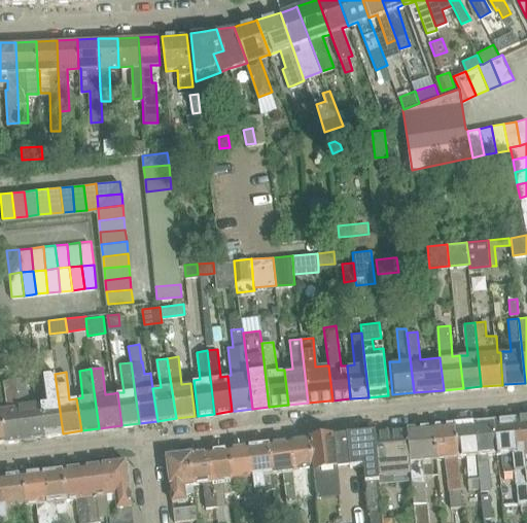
[(46,403),(41,404),(45,436),(63,433),(55,374),(43,375),(46,403)]
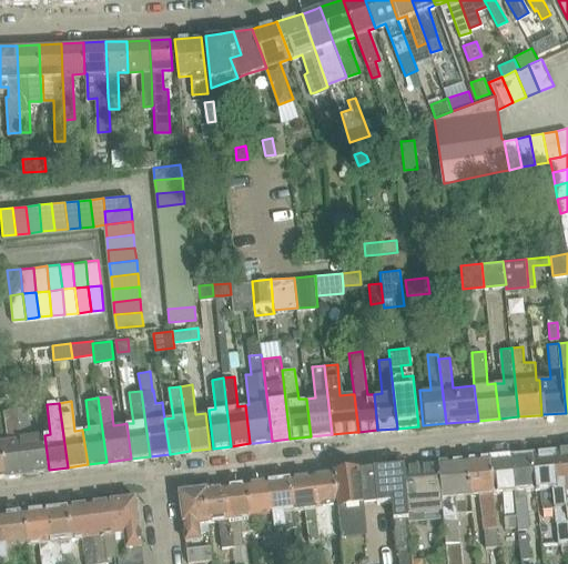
[(28,406),(16,408),(24,473),(49,470),(44,435),(40,435),(31,436),(28,406)]
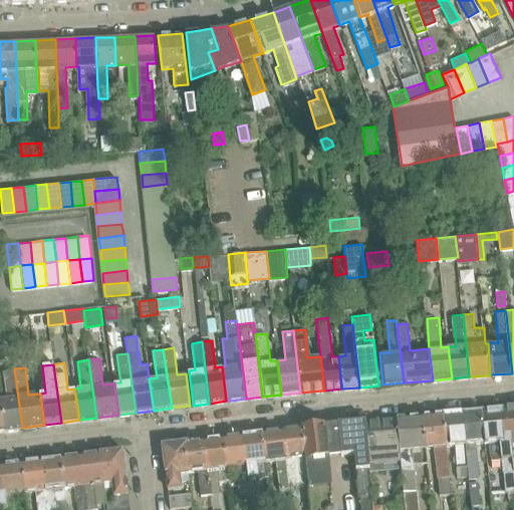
[(5,430),(22,428),(14,368),(4,370),(7,398),(0,399),(5,430)]
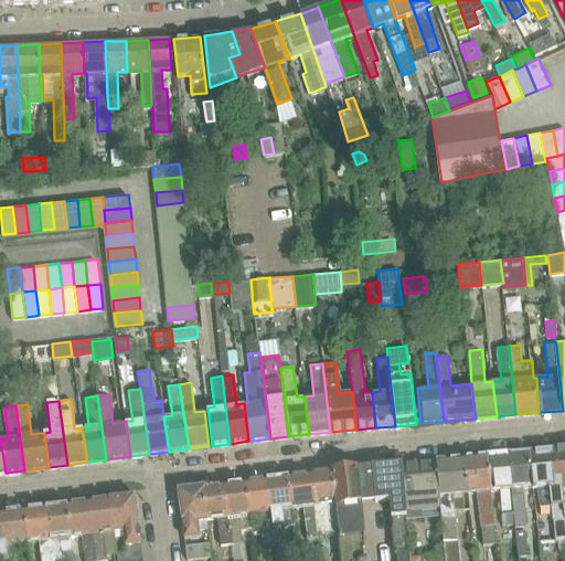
[(535,448),(531,450),(533,485),(539,485),(540,504),(552,504),(553,518),(554,518),(555,540),(558,540),(558,548),(564,547),(564,516),(557,446),(535,448)]
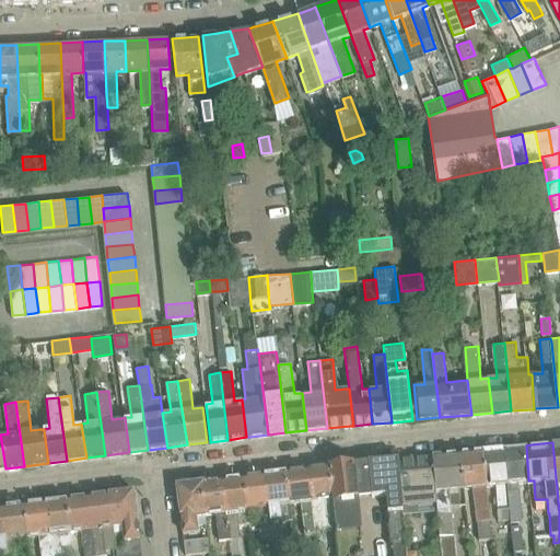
[(528,481),(526,446),(504,447),(510,507),(511,518),(511,521),(522,520),(518,482),(528,481)]
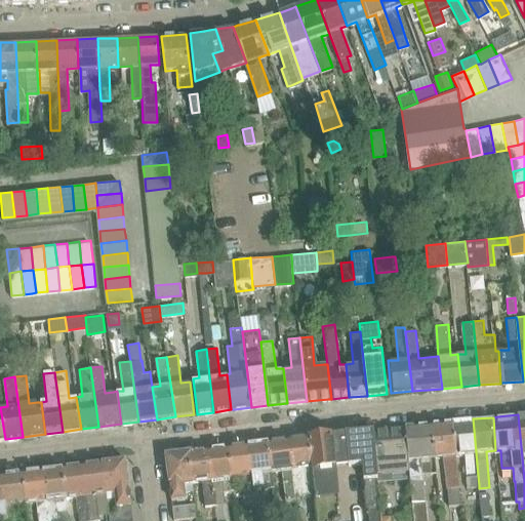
[(478,475),(473,418),(453,421),(456,453),(466,453),(469,486),(479,485),(478,475)]
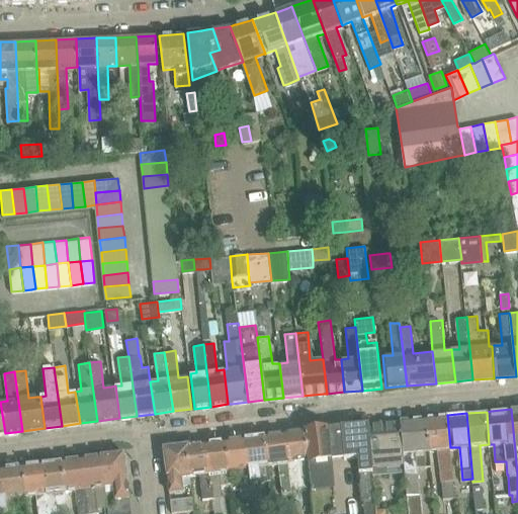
[(447,415),(425,417),(428,450),(438,449),(443,498),(456,497),(450,447),(447,415)]
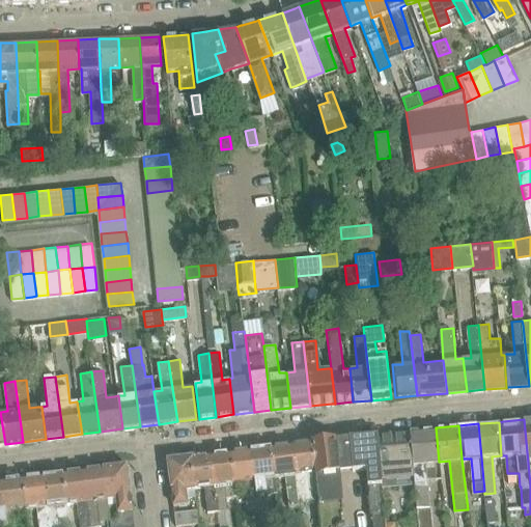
[(431,428),(409,430),(414,483),(416,507),(417,526),(431,526),(430,506),(428,506),(426,477),(436,476),(435,463),(439,462),(436,427),(431,428)]
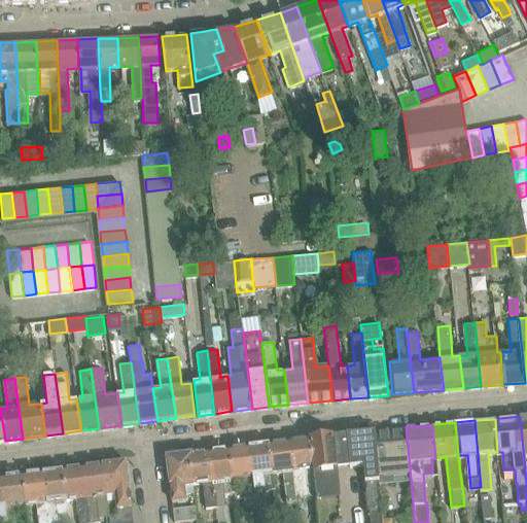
[(406,426),(375,429),(378,460),(379,460),(380,483),(411,480),(406,426)]
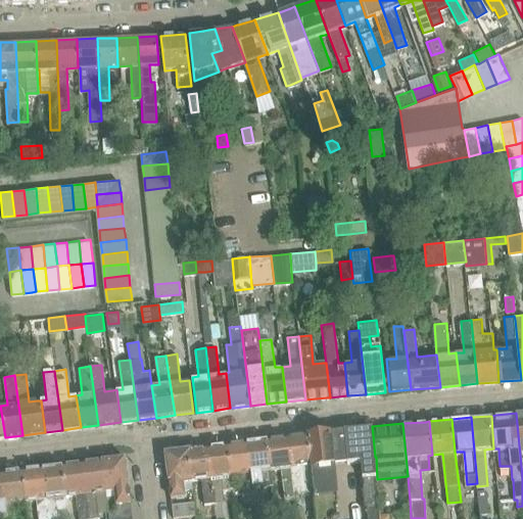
[(344,430),(337,430),(341,459),(362,457),(367,512),(379,511),(377,492),(379,492),(377,479),(376,457),(375,457),(372,426),(343,429),(344,430)]
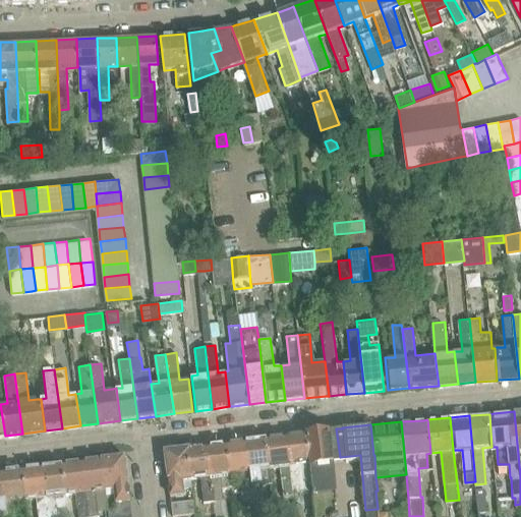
[(304,432),(310,480),(314,516),(329,516),(329,512),(337,511),(332,458),(340,457),(336,428),(330,429),(330,428),(304,432)]
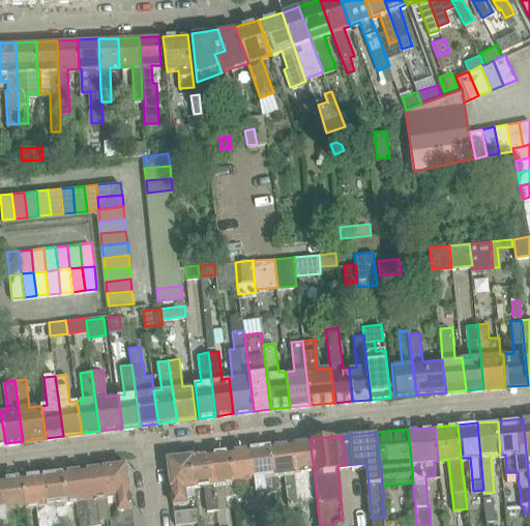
[(310,439),(290,441),(297,498),(307,497),(306,490),(316,489),(310,439)]
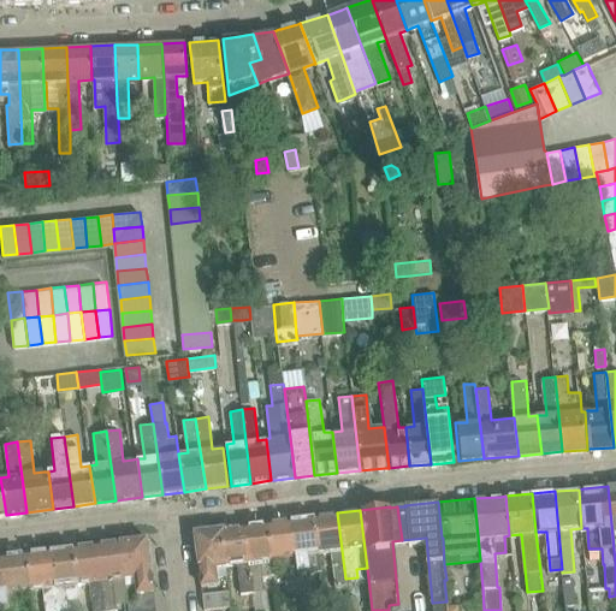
[(337,512),(315,516),(320,552),(331,551),(332,564),(333,564),(336,586),(345,585),(345,579),(337,512)]
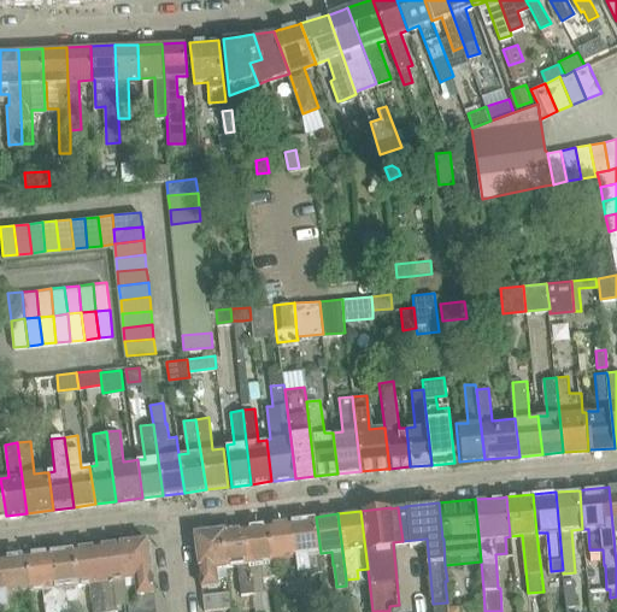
[(316,517),(292,519),(300,586),(303,611),(313,611),(310,572),(323,570),(321,553),(316,517)]
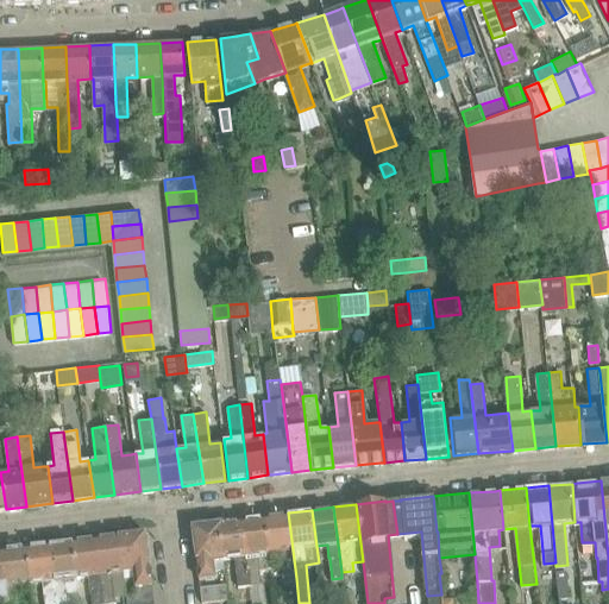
[(296,578),(288,513),(264,516),(269,552),(281,551),(283,565),(283,564),(286,579),(296,578)]
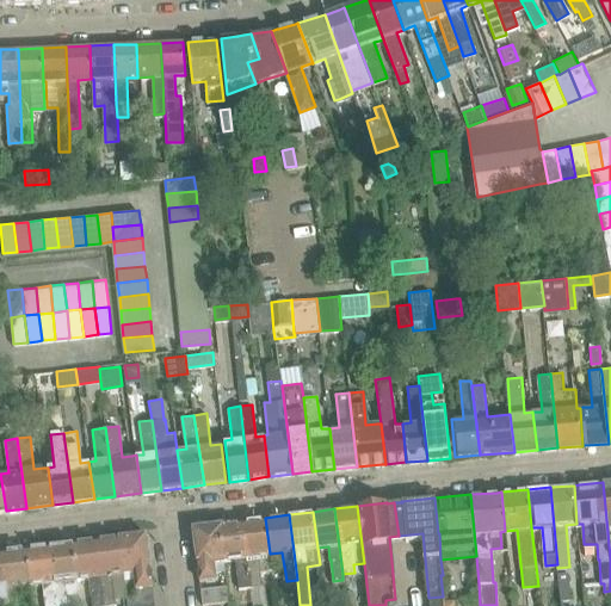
[(270,554),(265,518),(242,520),(251,585),(263,583),(261,572),(272,570),(270,554)]
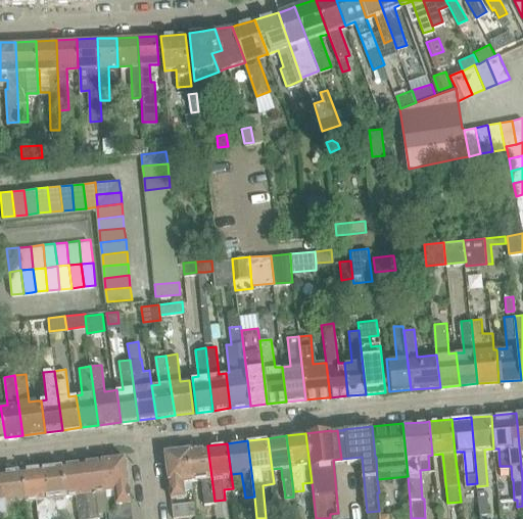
[(215,501),(207,445),(187,449),(191,479),(201,478),(202,490),(203,490),(205,502),(215,501)]
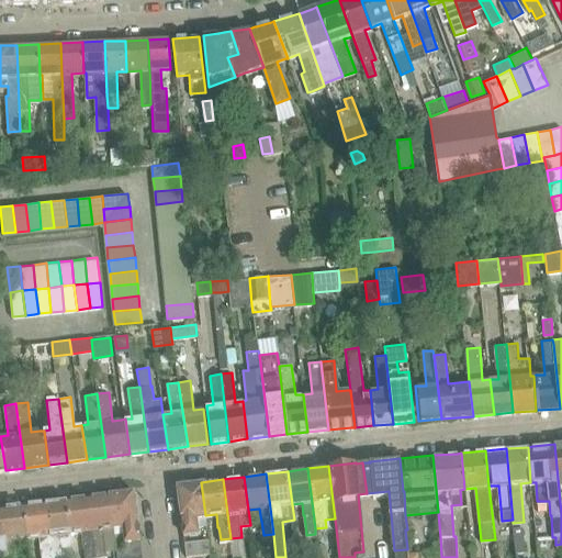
[(183,484),(177,486),(183,534),(198,532),(199,532),(199,525),(206,524),(205,515),(201,482),(183,484)]
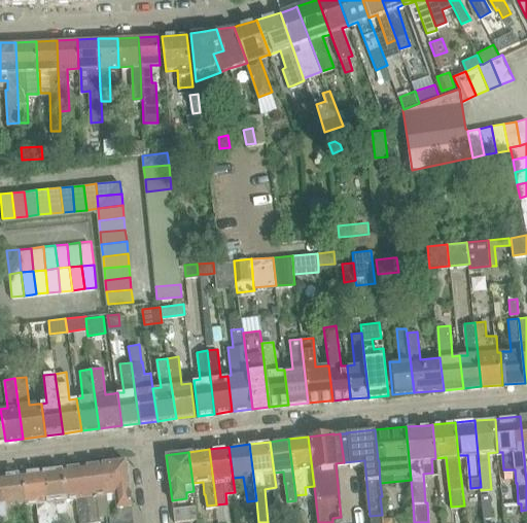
[(111,461),(102,462),(106,493),(115,492),(115,497),(116,507),(117,507),(118,513),(109,514),(109,522),(133,522),(126,460),(111,461)]
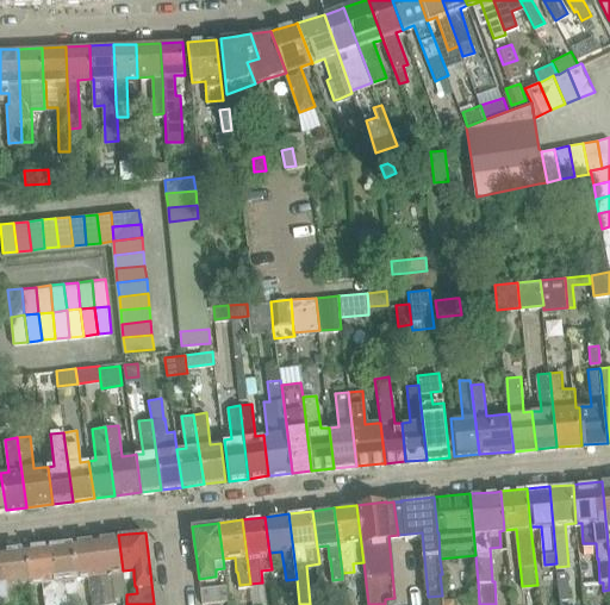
[(118,535),(95,538),(104,604),(112,604),(112,603),(114,603),(113,596),(111,573),(123,571),(118,535)]
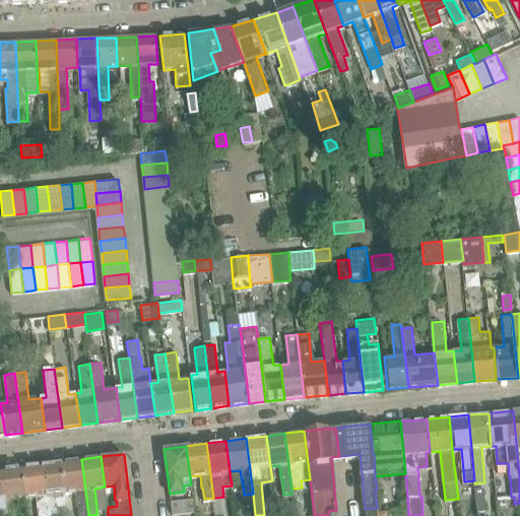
[(88,515),(81,459),(61,461),(65,492),(75,491),(76,504),(77,504),(78,515),(88,515)]
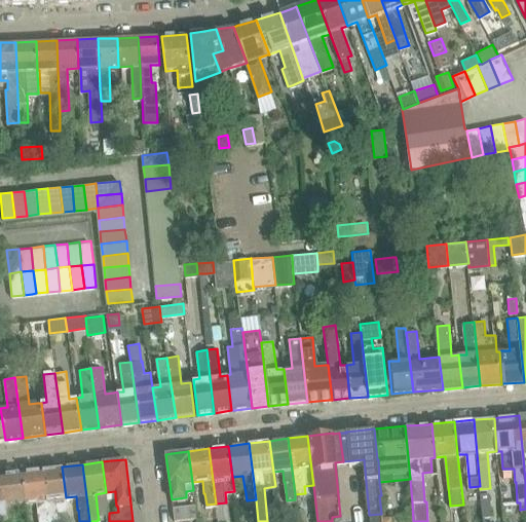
[(62,467),(42,470),(48,521),(59,521),(58,512),(68,511),(66,497),(62,467)]
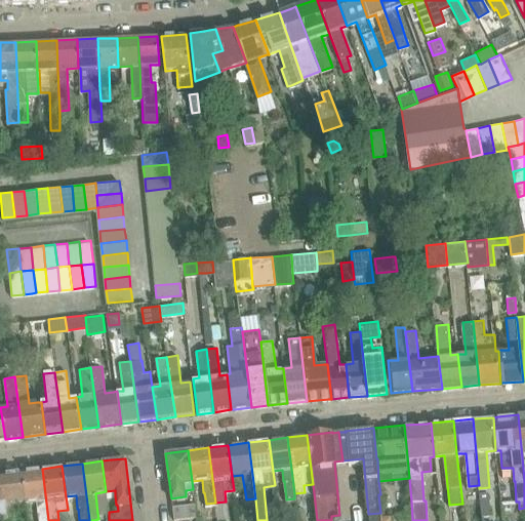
[(39,520),(48,520),(42,469),(23,471),(27,502),(36,501),(38,514),(39,520)]
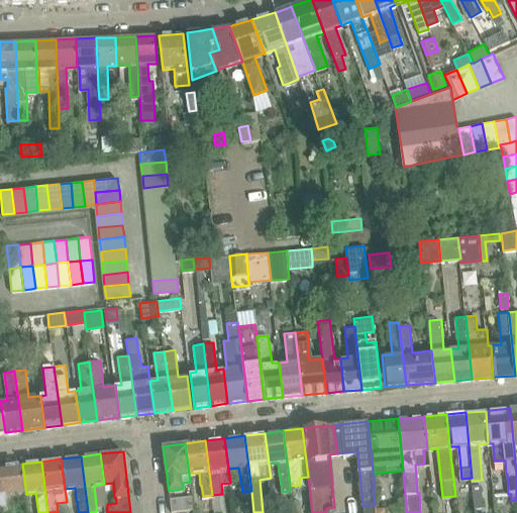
[(22,464),(1,467),(6,512),(17,512),(16,508),(17,508),(16,496),(26,494),(22,464)]
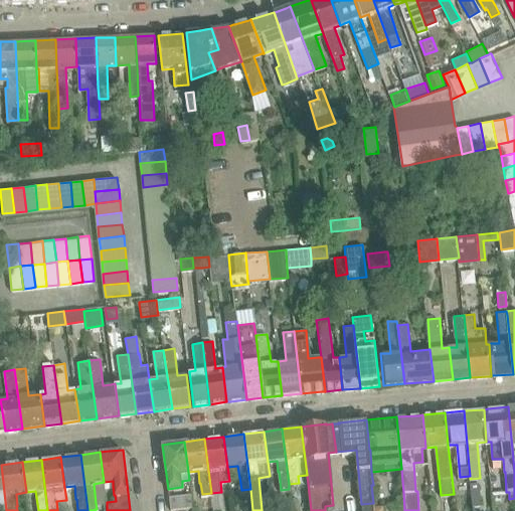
[(479,481),(469,482),(472,505),(482,504),(479,481)]
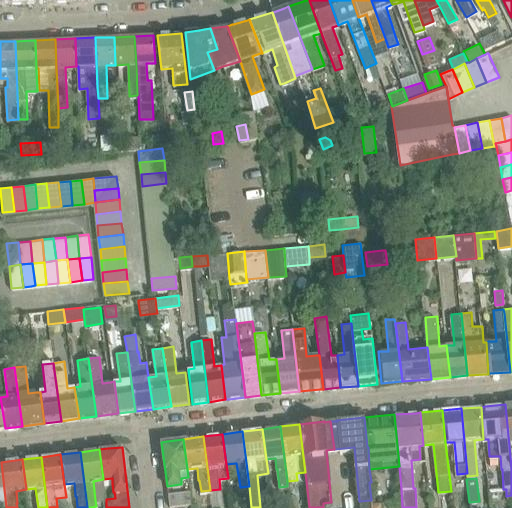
[(381,507),(381,499),(371,500),(371,507),(381,507)]
